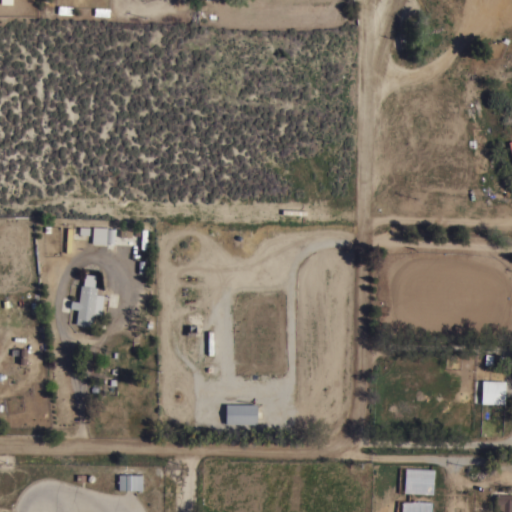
[(72,6),(72,14),(57,13),(57,5),(72,6)]
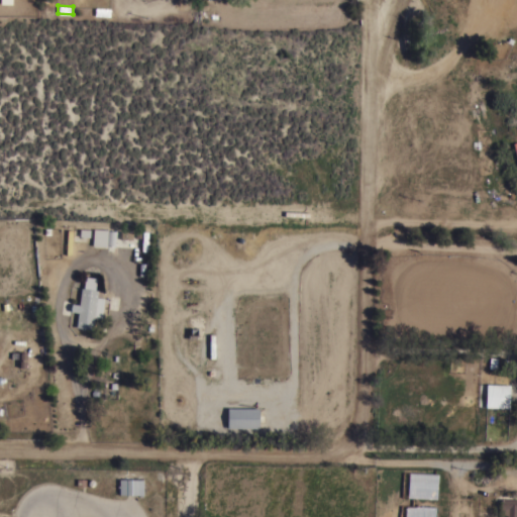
[(93,228),(108,229),(108,230),(115,230),(114,245),(107,245),(92,245),(93,228)]
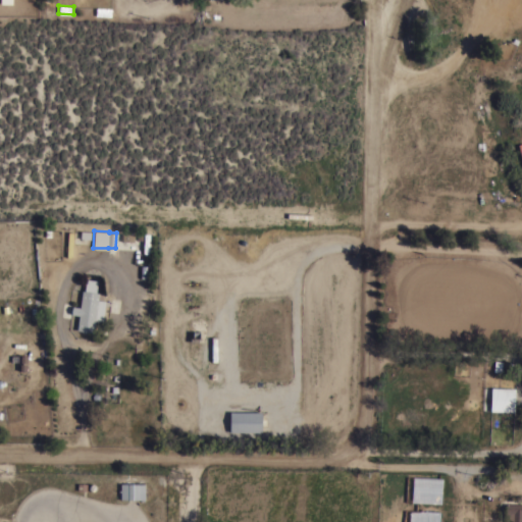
[(82,290),(84,291),(86,278),(97,279),(96,292),(98,292),(97,299),(105,300),(102,320),(95,319),(93,331),(76,329),(82,290)]
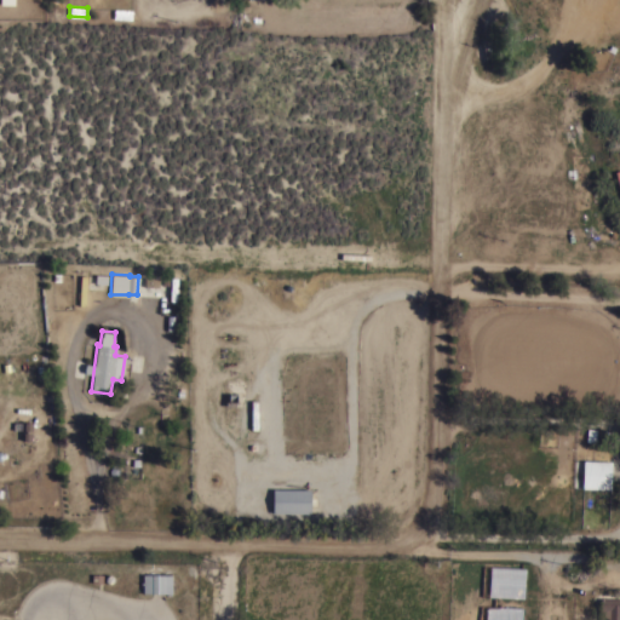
[(584,459),(612,460),(609,488),(583,487),(584,459)]
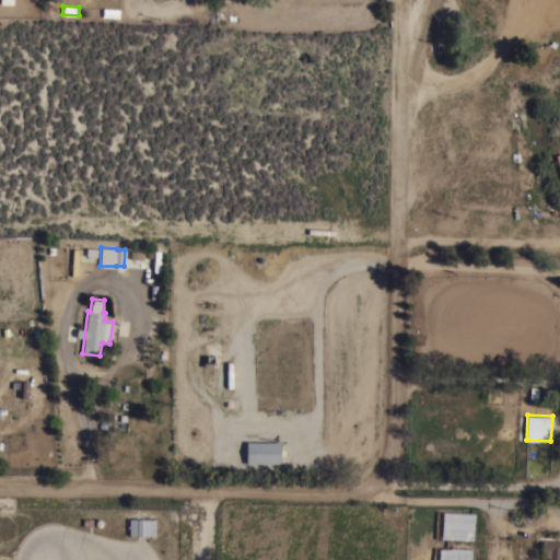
[(280,441),(280,463),(246,463),(246,441),(280,441)]
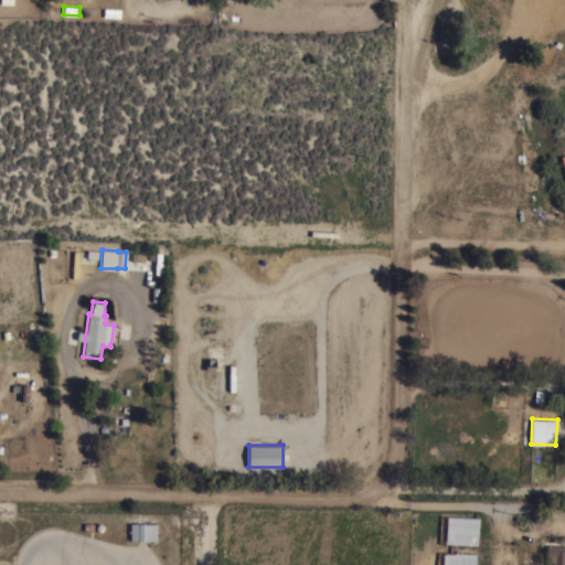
[(130,522),(156,523),(156,540),(130,540),(130,522)]
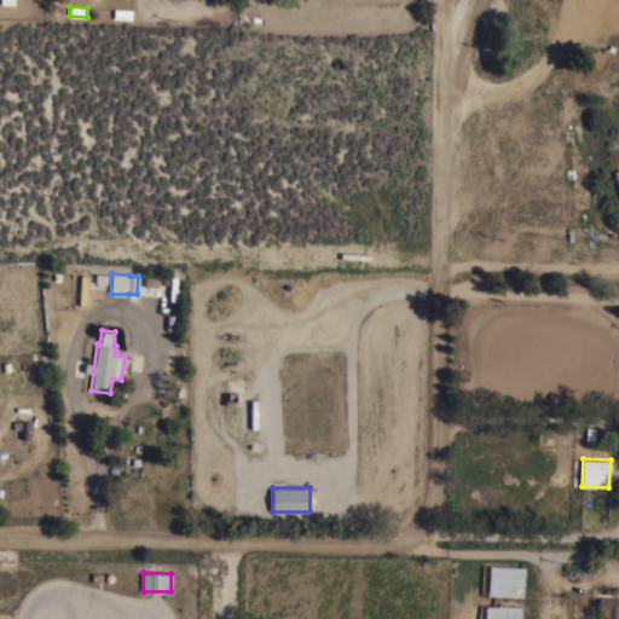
[(599,618),(599,596),(618,596),(618,618),(599,618)]
